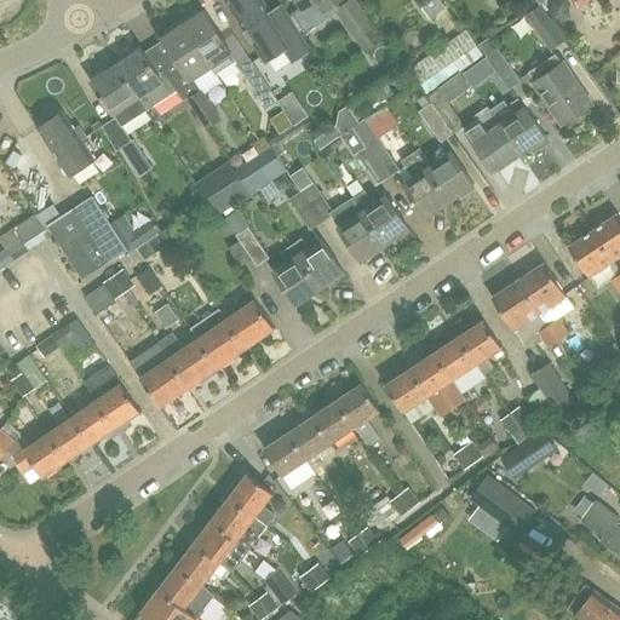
[(224,0),(245,32),(247,30),(254,41),(253,42),(265,62),(285,49),(293,62),(311,50),(282,4),(270,12),(262,0),(224,0)]
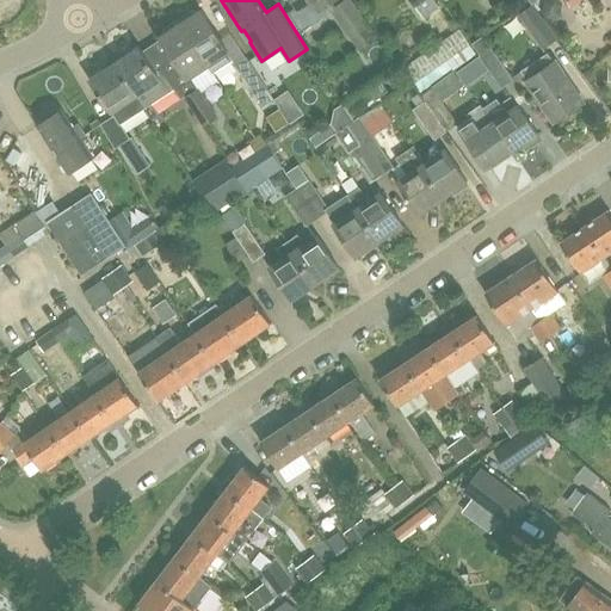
[(291,0),(297,7),(289,13),(301,31),(332,11),(335,8),(334,7),(328,0),(291,0)]
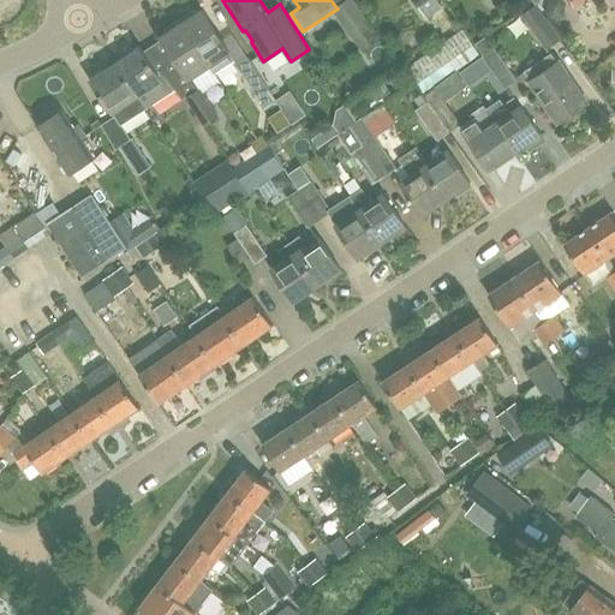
[(338,9),(334,11),(363,51),(364,51),(381,39),(352,0),(345,0),(336,7),(338,9)]
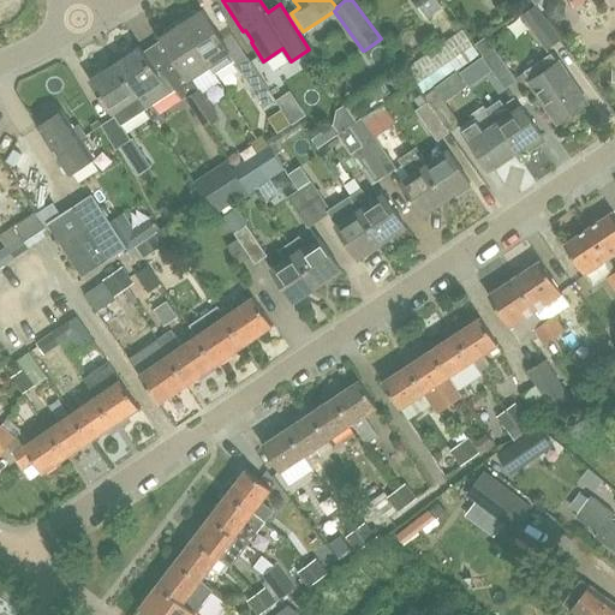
[(436,0),(428,0),(418,7),(435,30),(451,18),(436,0)]
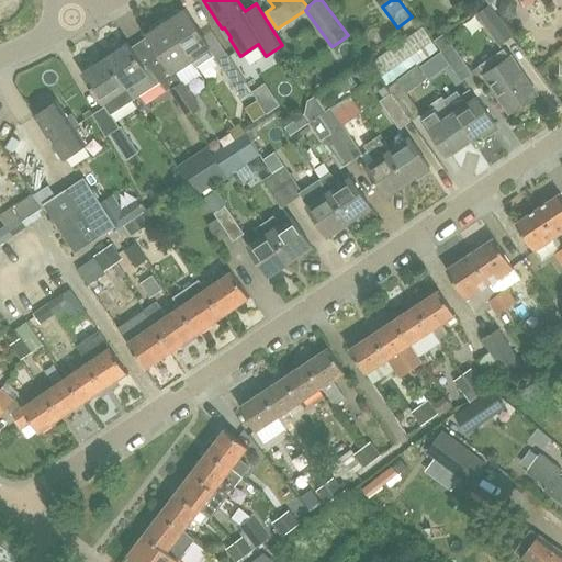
[(501,0),(499,11),(503,15),(510,17),(516,13),(517,0),(501,0)]
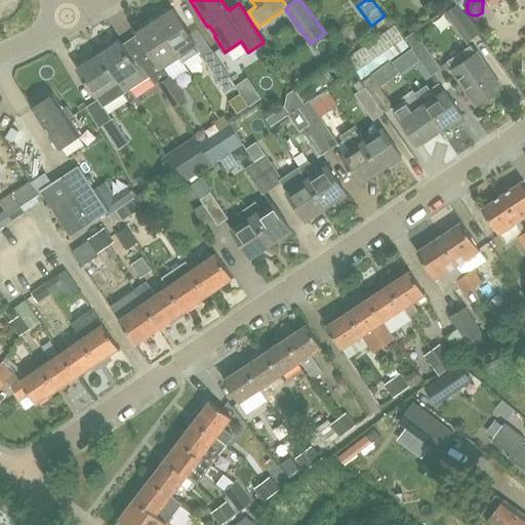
[(457,3),(444,12),(466,43),(479,34),(457,3)]
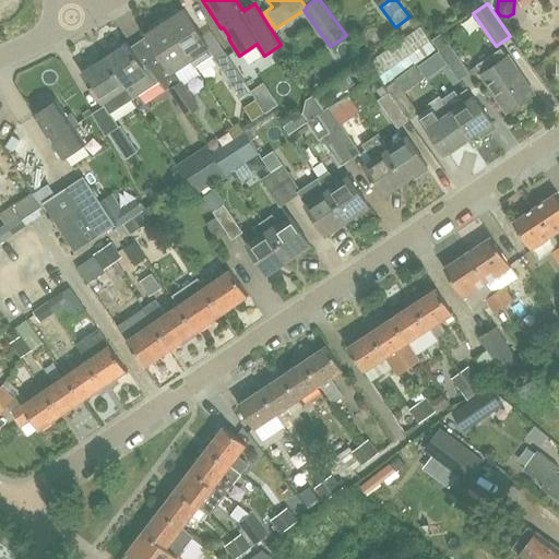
[(175,10),(163,18),(190,60),(194,68),(212,56),(201,39),(203,38),(183,9),(179,12),(178,10),(175,10)]
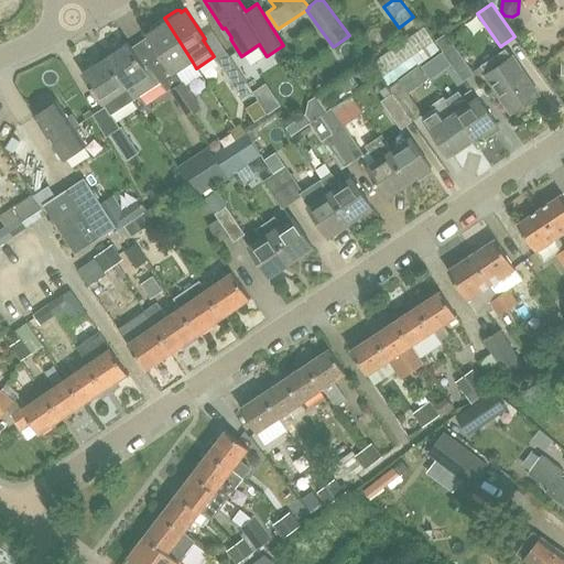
[(152,31),(148,34),(148,35),(173,73),(175,72),(192,61),(164,18),(152,26),(151,30),(152,31)]
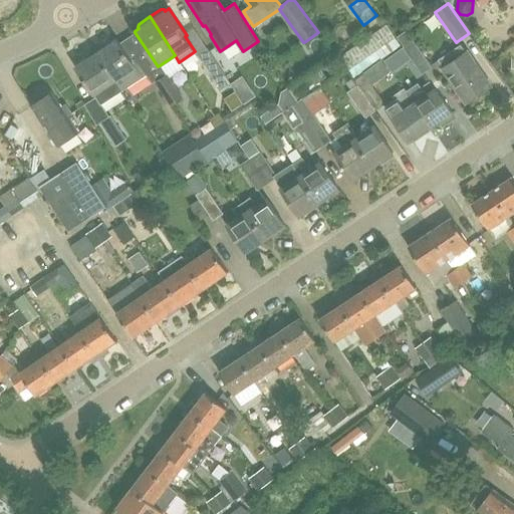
[(389,27),(340,59),(353,78),(383,58),(393,52),(401,46),(389,27)]
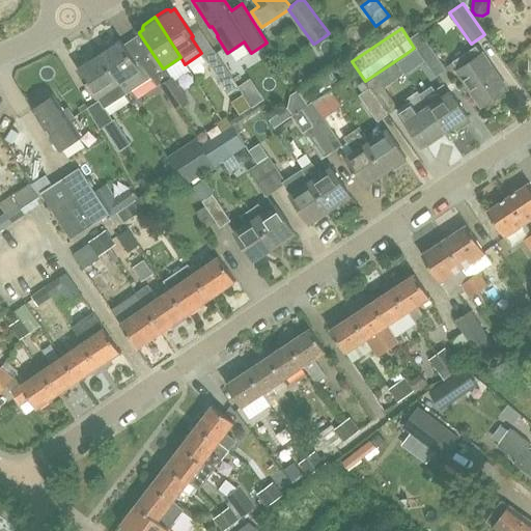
[(419,31),(410,38),(417,49),(416,50),(436,77),(446,70),(444,67),(419,31)]
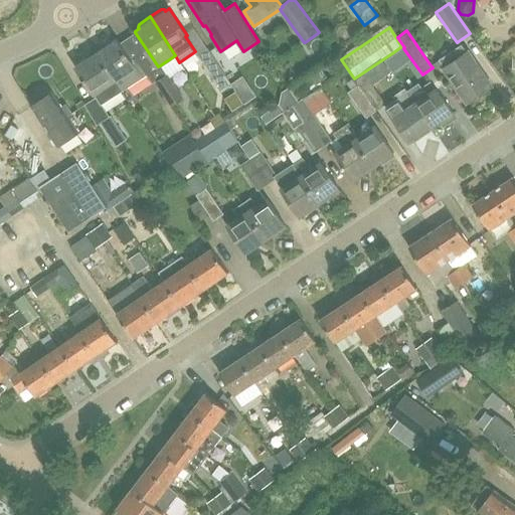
[(118,39),(97,53),(122,92),(149,74),(150,73),(138,53),(130,58),(118,39)]
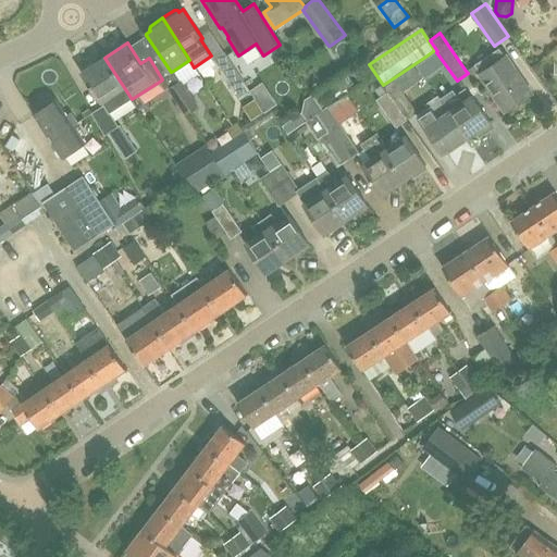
[(499,48),(466,71),(468,73),(473,81),(481,75),(506,112),(531,95),(505,57),(499,48)]
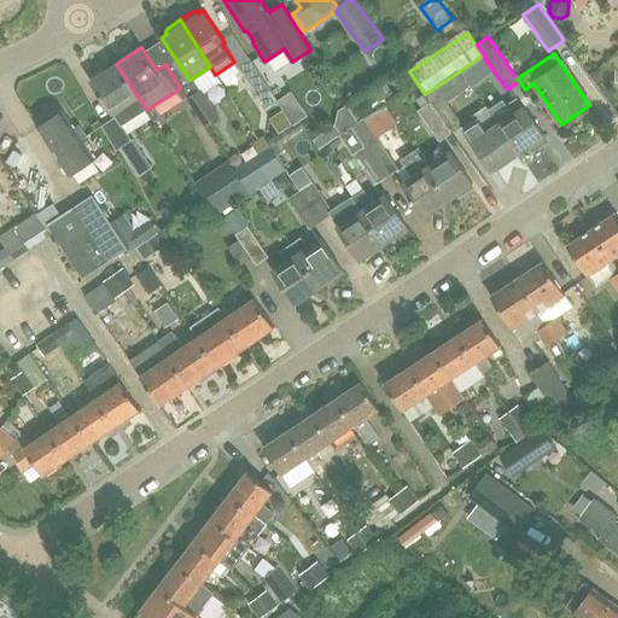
[(237,65),(235,66),(266,111),(278,103),(273,97),(248,58),(237,65)]
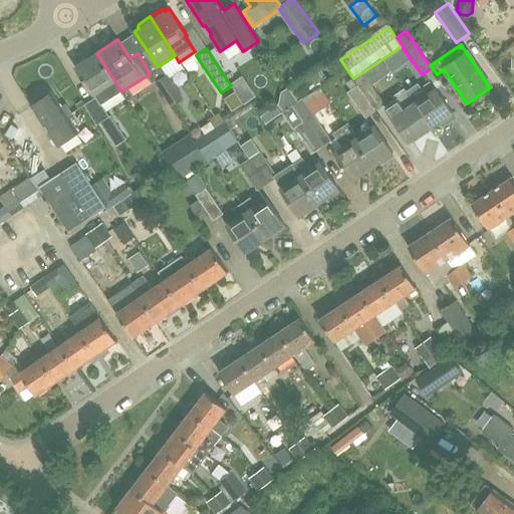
[(393,52),(383,58),(390,67),(395,64),(396,56),(393,52)]
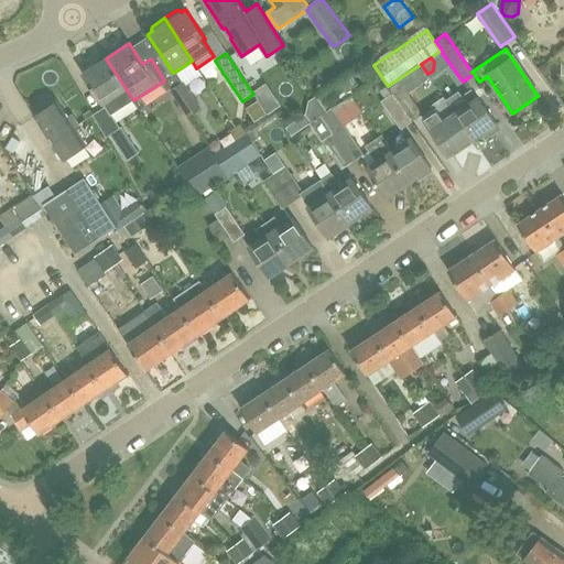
[(106,58),(83,73),(102,104),(105,107),(110,116),(133,100),(106,58)]
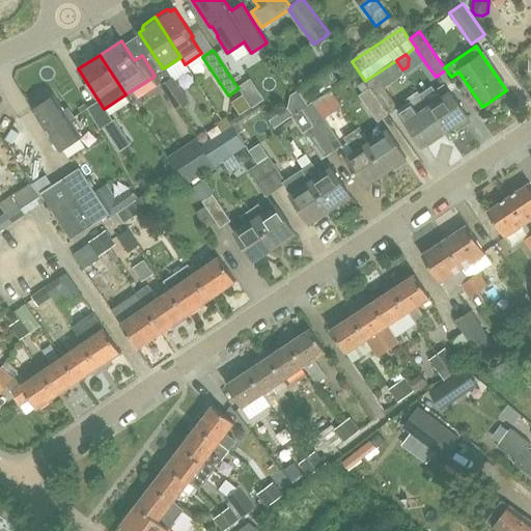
[(375,76),(365,83),(368,88),(387,115),(398,108),(383,86),(375,76)]
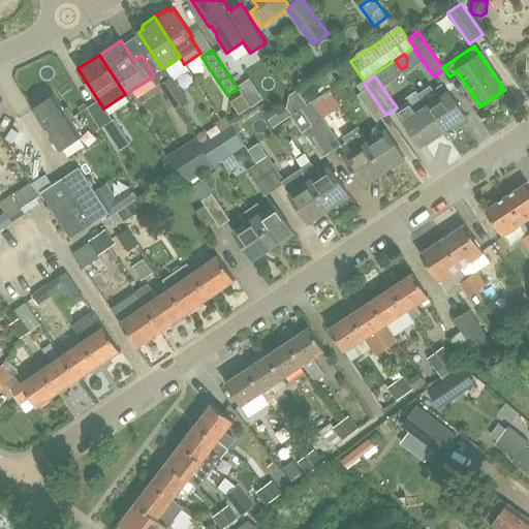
[(170,76),(159,85),(176,110),(188,101),(174,80),(172,76),(170,76)]
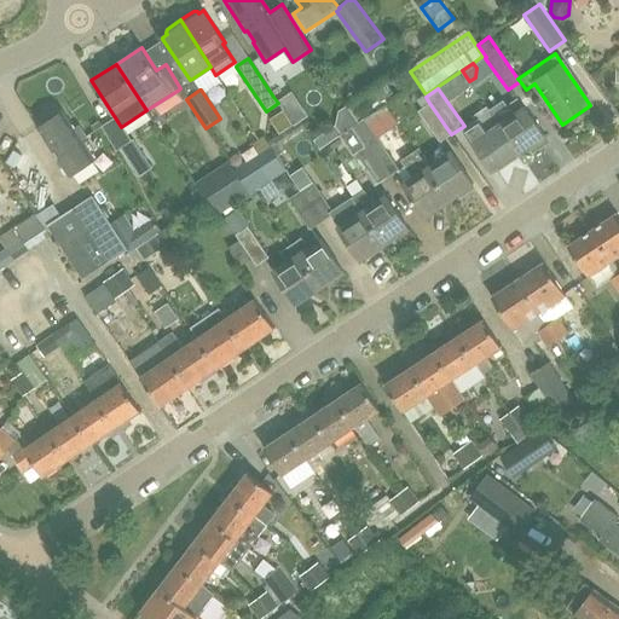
[(502,100),(487,110),(495,119),(519,154),(530,146),(533,152),(548,142),(544,137),(525,106),(519,97),(505,106),(502,100)]
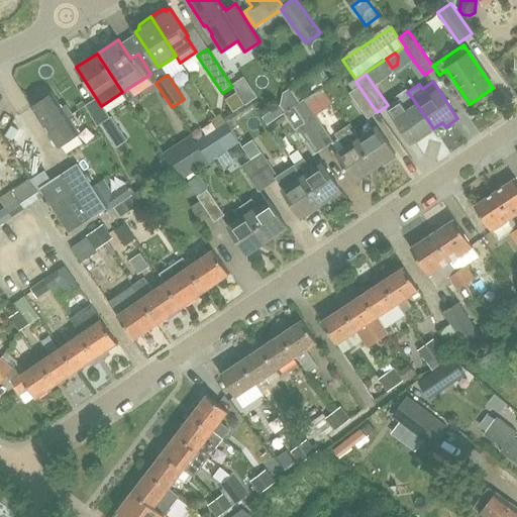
[(358,86),(348,93),(368,119),(377,112),(358,86)]
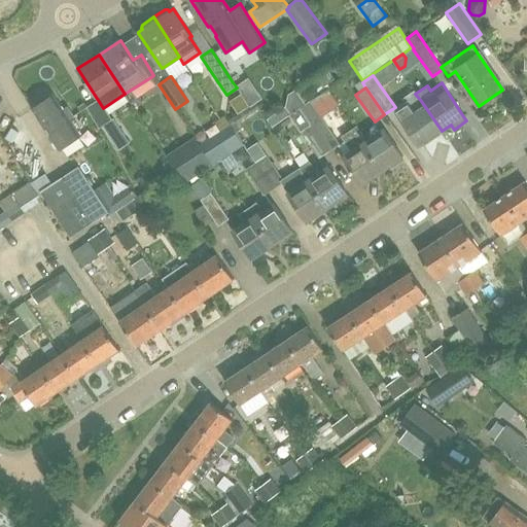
[(300,108),(305,104),(295,91),(289,95),(286,106),(291,113),(300,108)]
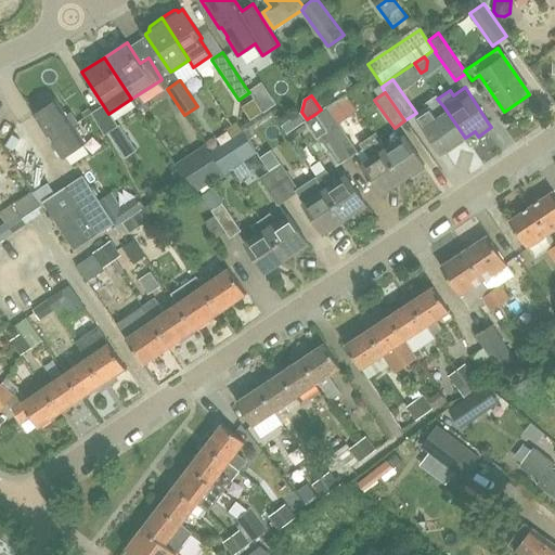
[(42,108),(34,114),(63,157),(84,143),(73,126),(78,123),(71,113),(66,116),(55,100),(53,102),(51,99),(40,105),(42,108)]
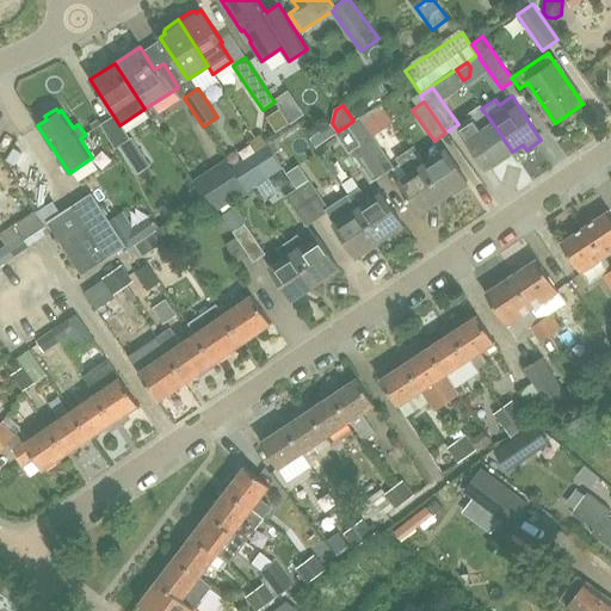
[(359,117),(347,125),(360,144),(382,176),(394,167),(384,154),(372,136),(360,117),(359,117)]
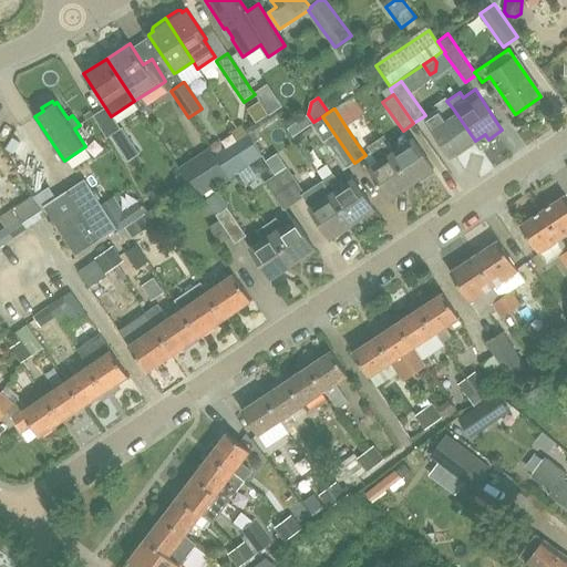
[(439,110),(425,119),(433,130),(451,156),(475,141),(453,109),(443,115),(439,110)]
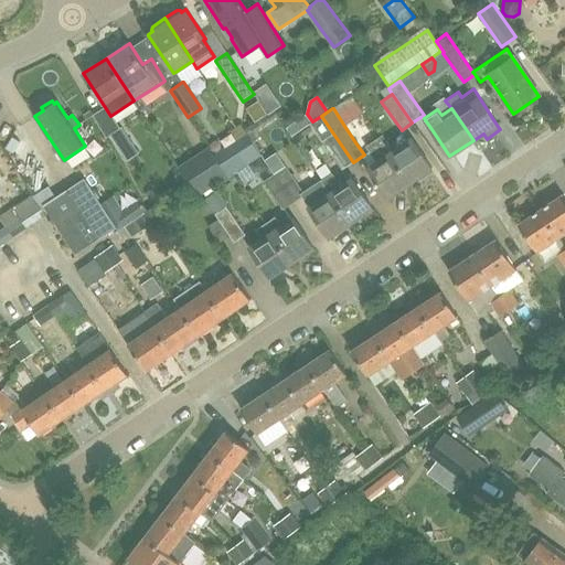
[(274,109),(244,129),(248,136),(253,142),(262,137),(259,134),(280,119),(274,109)]
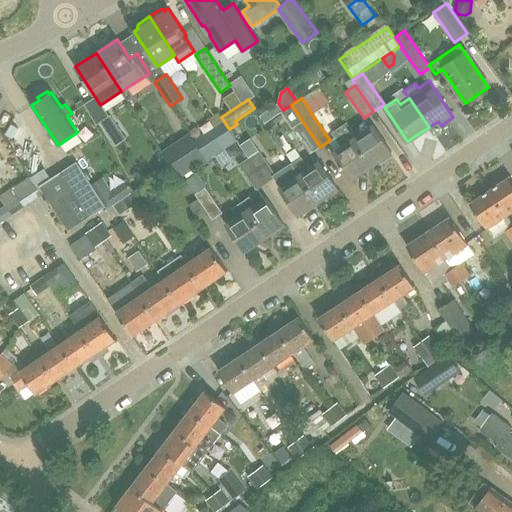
[(108,116),(99,122),(103,128),(100,130),(111,148),(115,146),(126,139),(110,115),(108,116)]
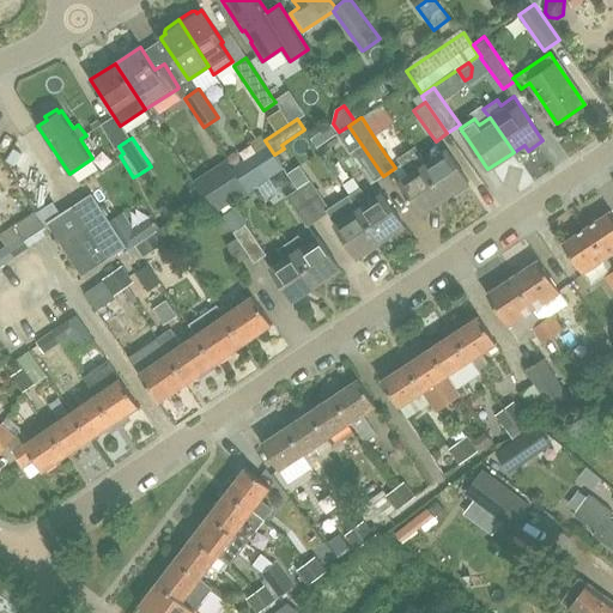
[(327,141),(317,147),(325,158),(334,152),(327,141)]
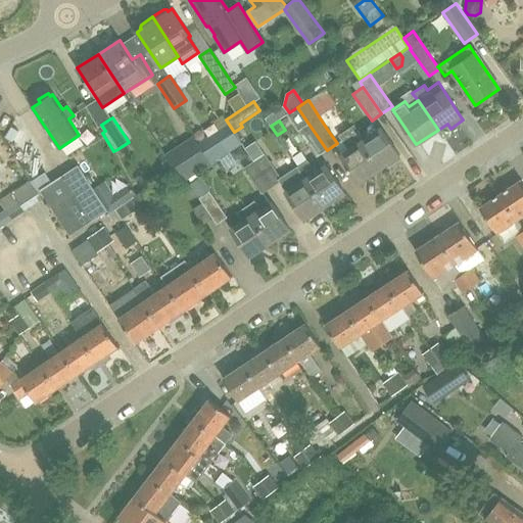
[(308,124),(298,131),(299,132),(317,157),(327,150),(308,124)]
